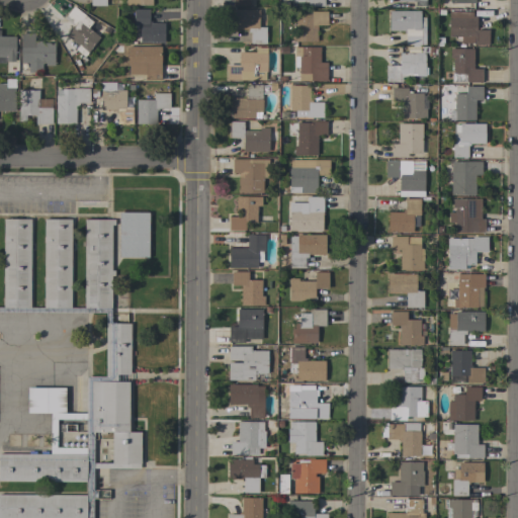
[(66,35),(73,25),(64,18),(73,6),(85,15),(80,21),(99,36),(84,57),(75,50),(78,46),(66,35)]
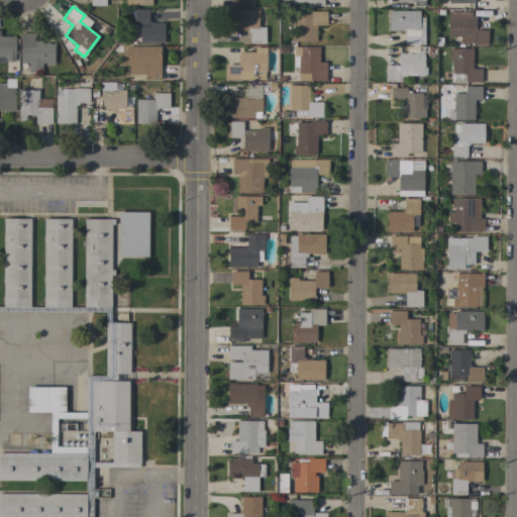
[(139,24),(132,24),(133,9),(148,9),(148,20),(150,20),(150,22),(164,22),(164,42),(139,42),(139,33),(139,24)]
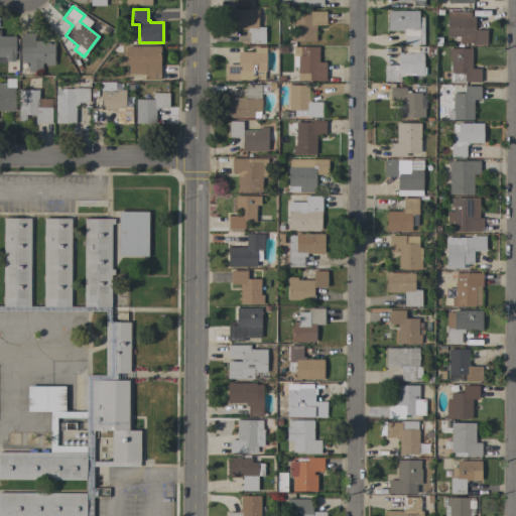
[(315,41),(290,41),(290,32),(294,32),(294,16),(295,16),(295,9),(310,9),(310,11),(326,11),(326,25),(315,25),(315,41)]
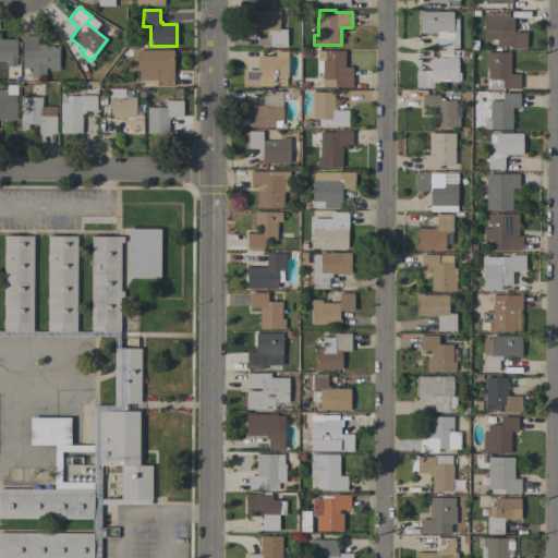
[(247,32),(247,11),(278,11),(278,29),(287,29),(286,47),(270,47),(270,35),(267,35),(267,32),(247,32)]
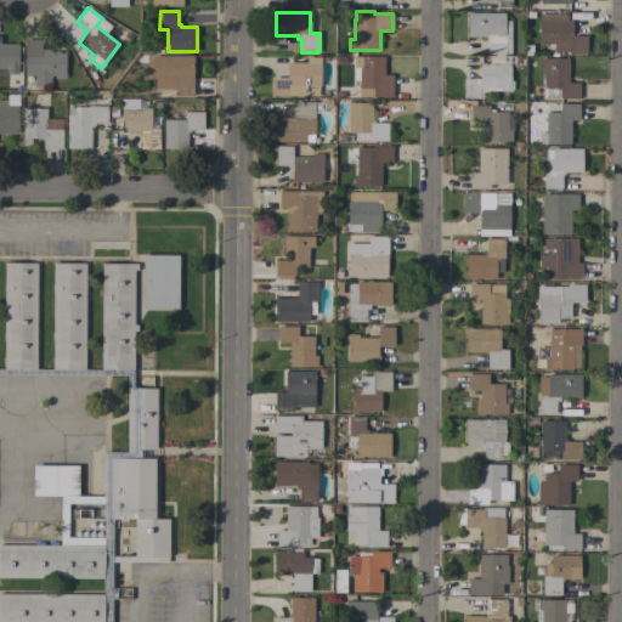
[(510,54),(503,54),(503,56),(498,56),(498,54),(487,54),(487,40),(485,40),(485,37),(467,37),(467,13),(504,13),(504,21),(510,21),(510,54)]
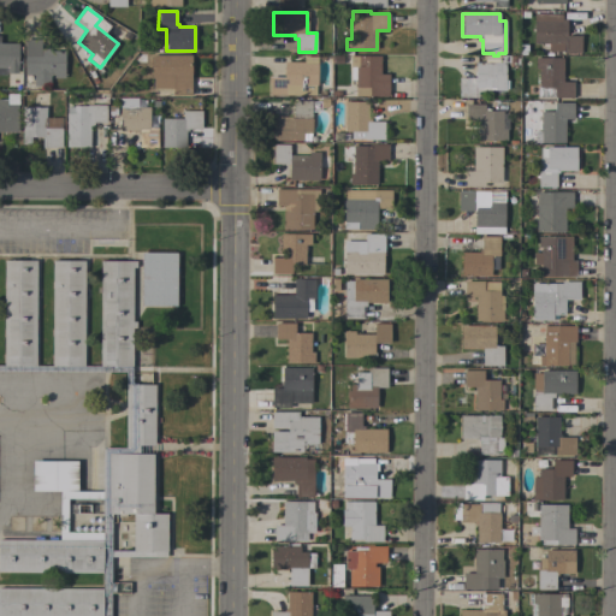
[(533,43),(533,15),(562,13),(562,19),(566,19),(566,36),(580,36),(580,53),(563,53),(563,51),(548,51),(548,43),(533,43)]
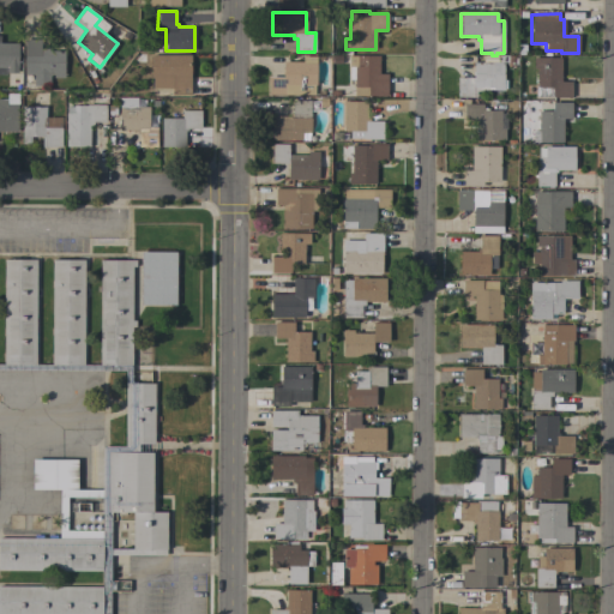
[(24,40),(41,40),(41,48),(48,48),(48,50),(64,50),(64,78),(49,78),(49,85),(34,85),(34,74),(24,74),(24,40)]
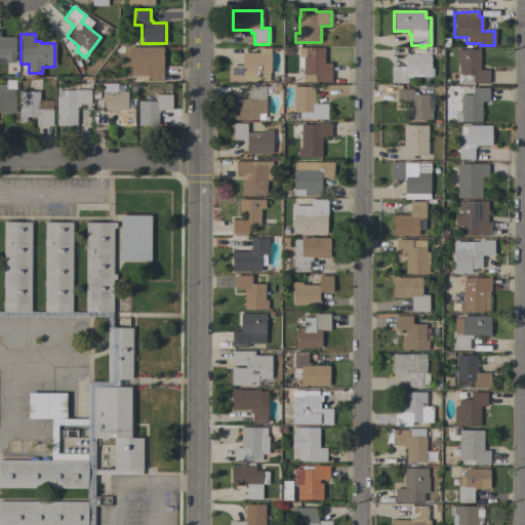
[(0,37),(15,37),(15,63),(5,62),(5,57),(0,57),(0,37)]
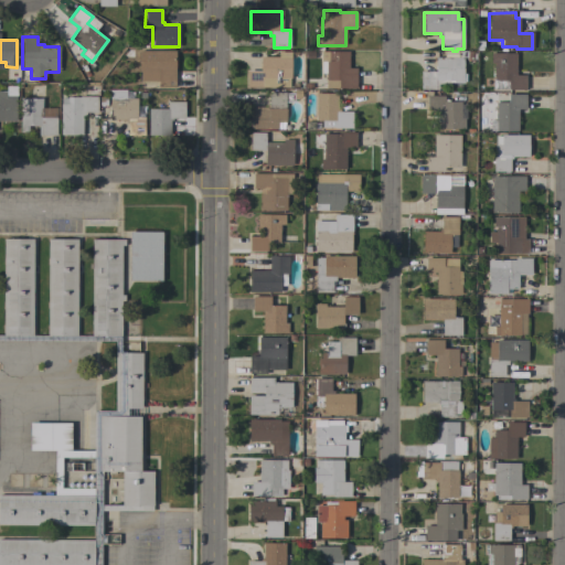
[(174,50),(174,74),(176,74),(176,87),(158,87),(158,81),(140,81),(140,72),(139,72),(139,50),(174,50)]
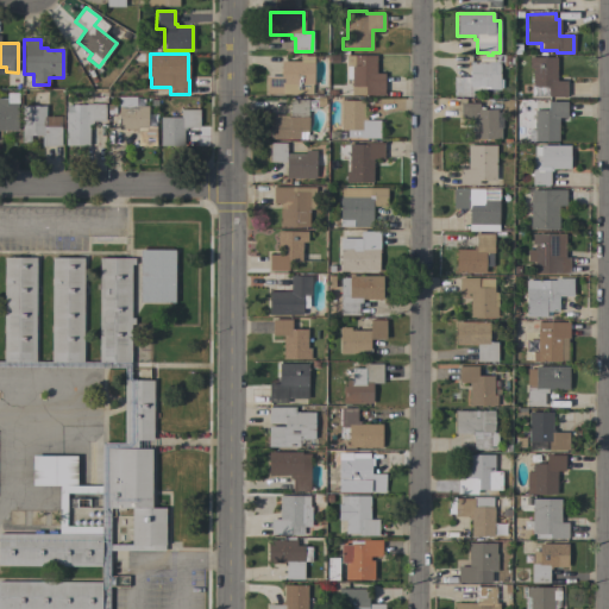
[(376,55),(376,73),(384,73),(384,95),(351,95),(351,79),(345,79),(345,55),(376,55)]
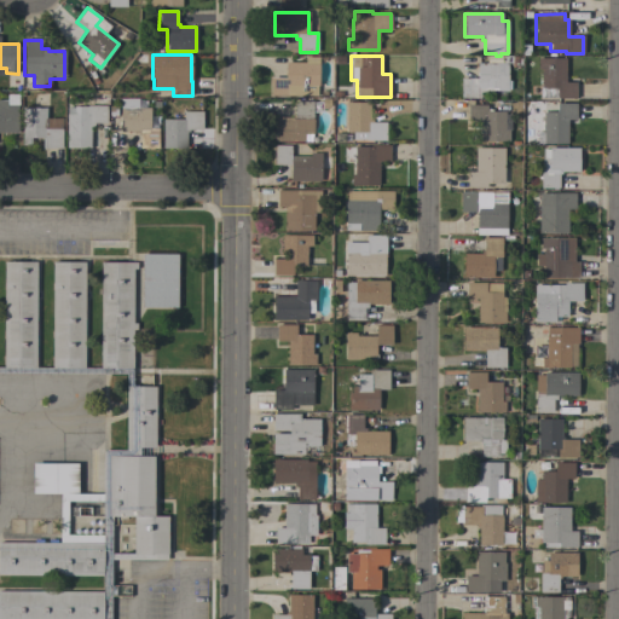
[(271,96),(271,77),(285,77),(285,62),(305,62),(305,57),(318,57),(318,86),(317,86),(317,96),(271,96)]
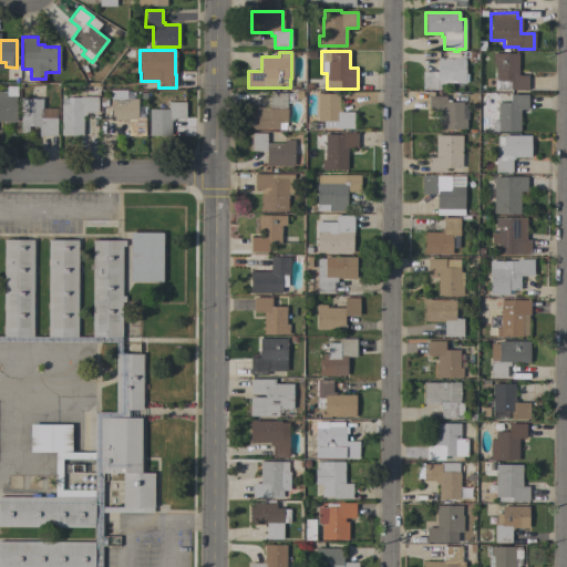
[(518,75),(527,75),(527,90),(509,90),(495,90),(495,80),(495,63),(492,63),(492,53),(518,53),(518,75)]
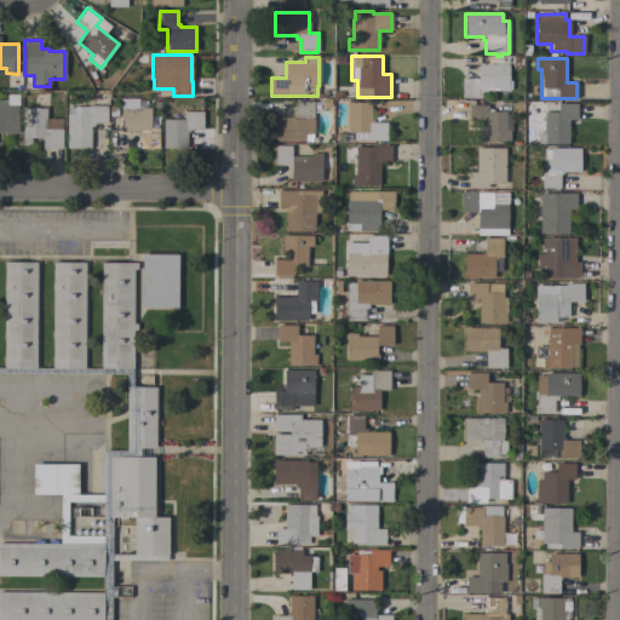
[(507,63),(507,91),(483,91),(483,92),(481,92),(481,97),(477,97),(477,98),(461,98),(461,78),(478,78),(478,63),(507,63)]
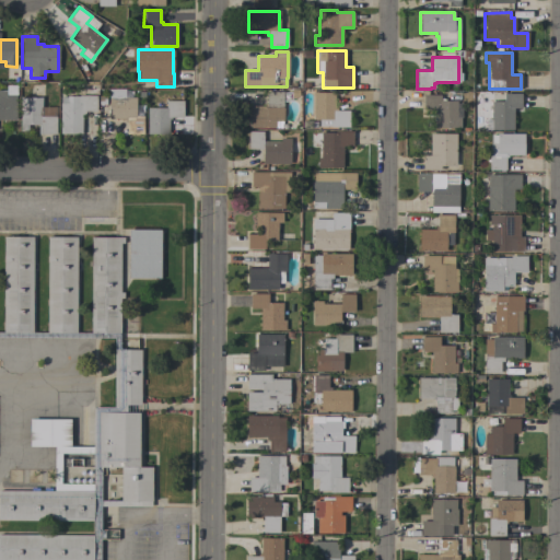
[(0,91),(6,91),(6,84),(15,85),(15,120),(0,120),(0,91)]
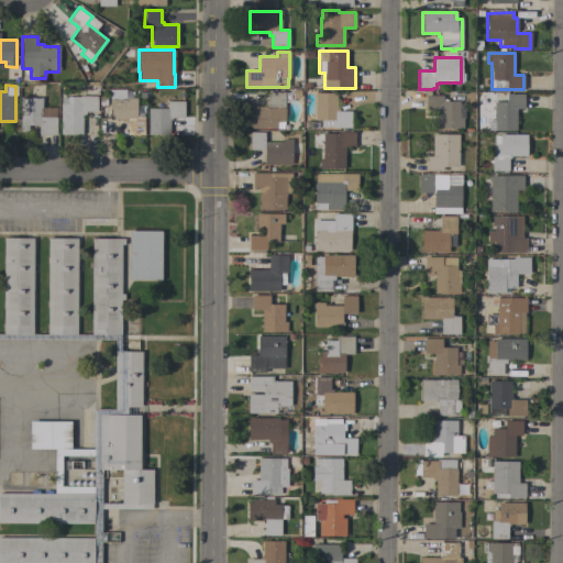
[(250,128),(250,107),(265,107),(265,105),(267,105),(268,91),(285,91),(284,122),(277,122),(276,129),(250,128)]
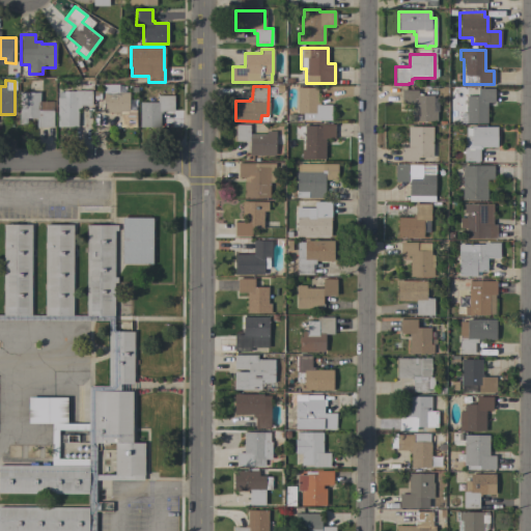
[(103,113),(103,92),(104,92),(104,87),(118,87),(118,92),(129,92),(129,110),(136,110),(136,127),(120,127),(120,115),(118,115),(118,113),(103,113)]
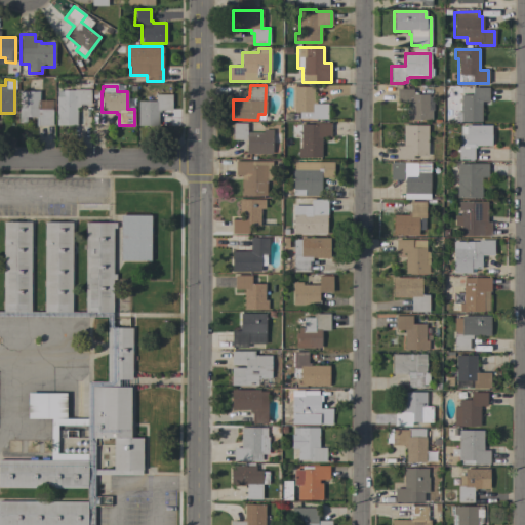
[(293,86),(314,86),(314,101),(316,101),(316,104),(327,104),(327,119),(311,119),(311,118),(299,118),(299,112),(293,112),(293,86)]
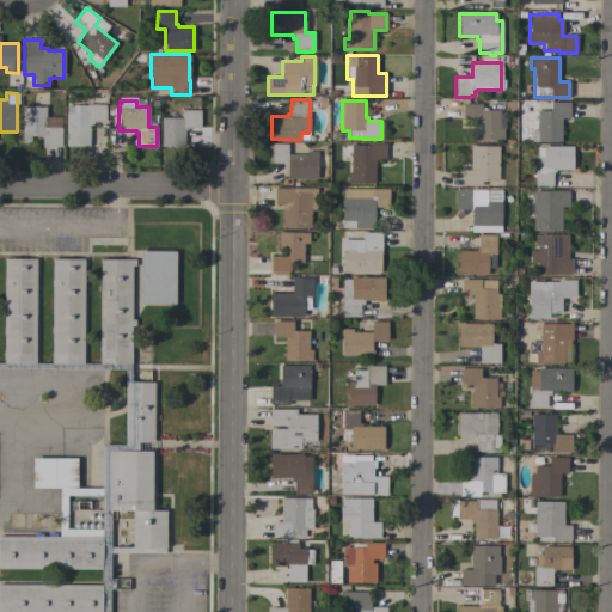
[(561,142),(531,141),(531,130),(530,130),(530,120),(537,120),(537,110),(550,111),(550,102),(569,102),(569,118),(561,118),(561,142)]
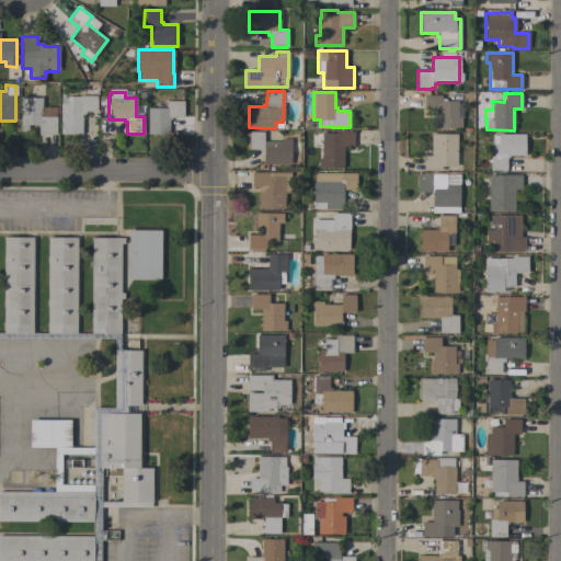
[(457,117),(461,117),(461,128),(434,127),(435,110),(424,110),(424,94),(441,95),(441,101),(457,101),(457,117)]
